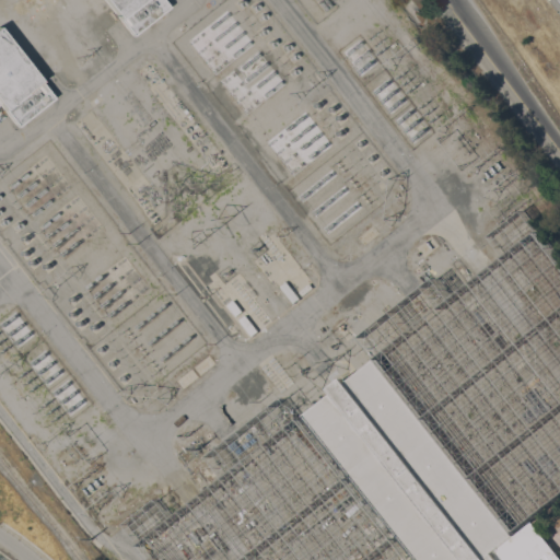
[(163,0),(167,6),(131,34),(104,0),(163,0)]
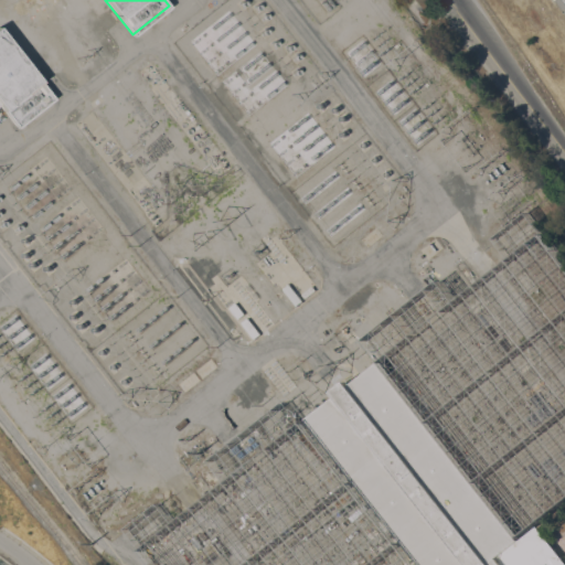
[(0,31),(52,99),(16,128),(0,108),(0,31)]
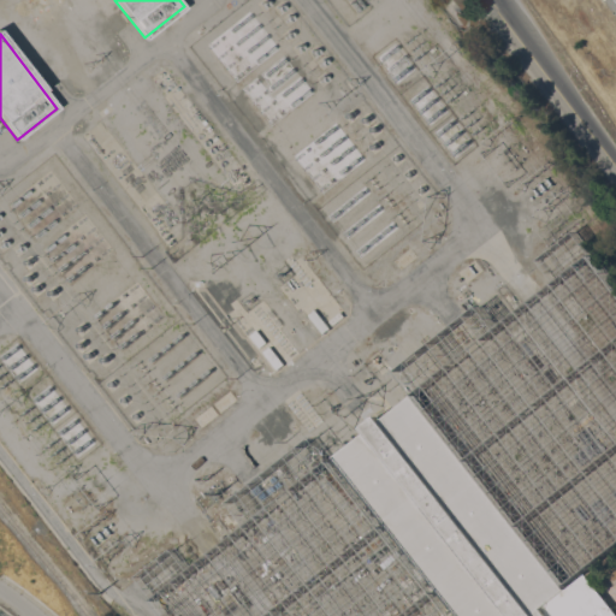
[(330,329),(329,330),(329,329),(325,331),(325,332),(324,333),(308,314),(313,311),(315,308),(315,309),(330,329)]
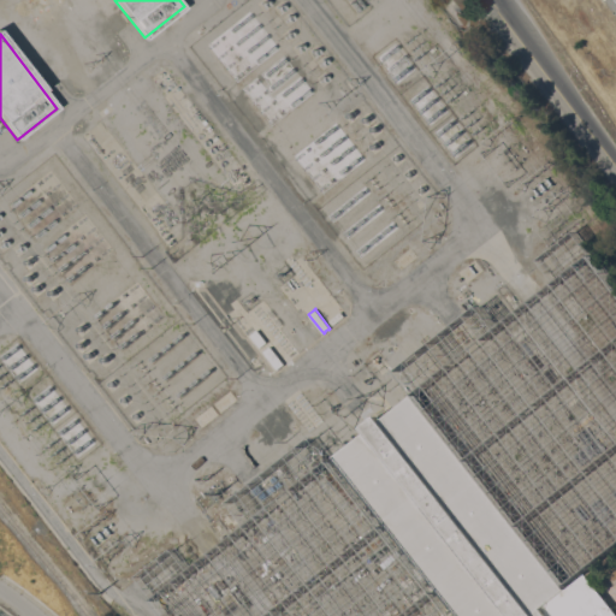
[(341,312),(344,317),(333,325),(329,320),(341,312)]
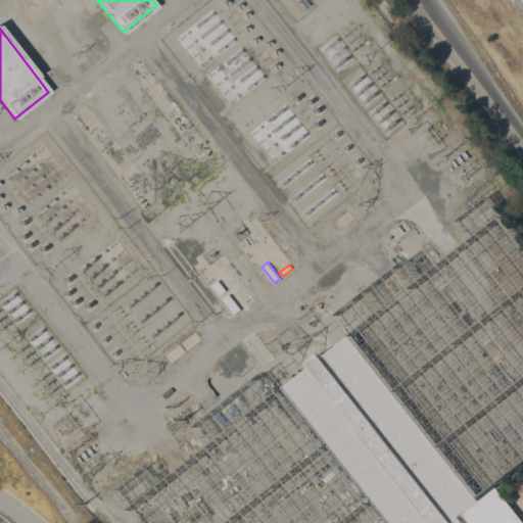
[(227,290),(221,295),(212,285),(219,280),(227,290)]
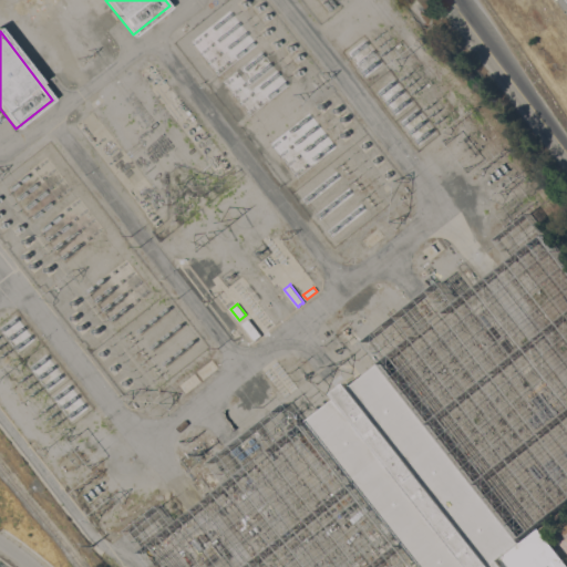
[(261,334),(255,340),(243,323),(249,319),(261,334)]
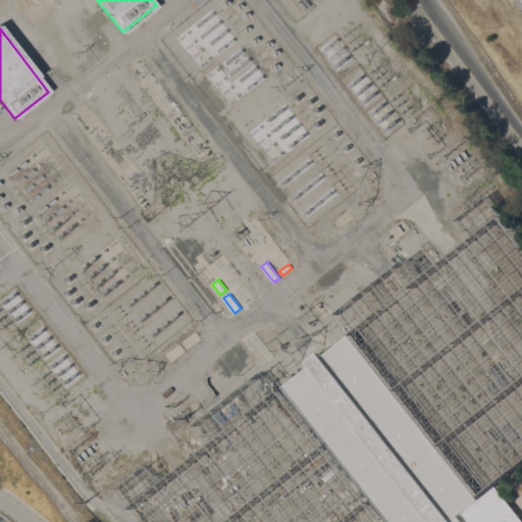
[(299,376),(297,373),(299,371),(301,374),(305,371),(303,368),(305,366),(307,369),(311,366),(308,362),(320,352),(321,353),(324,351),(326,354),(328,352),(326,351),(334,345),(335,347),(351,334),(480,499),(497,485),(521,517),(521,521),(390,521),(284,386),(299,376)]
